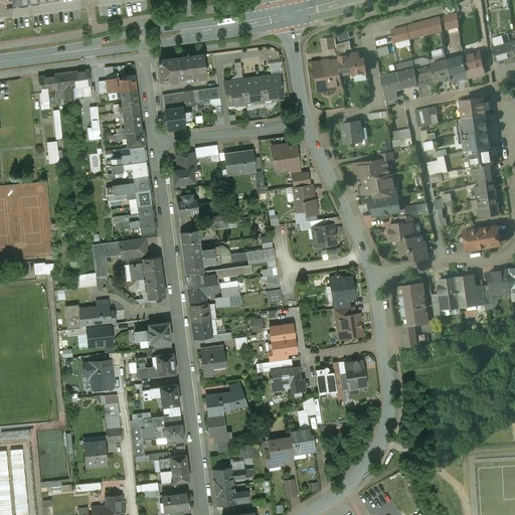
[(457,14),(444,17),(446,29),(458,25),(457,14)]
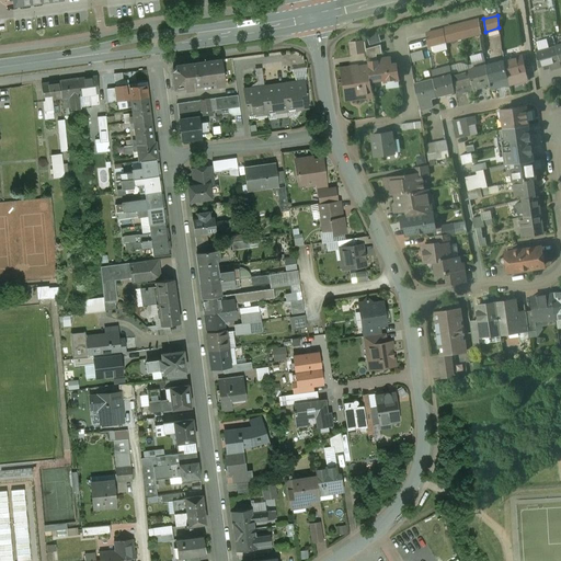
[(479,20),(461,24),(462,37),(481,33),(479,20)]
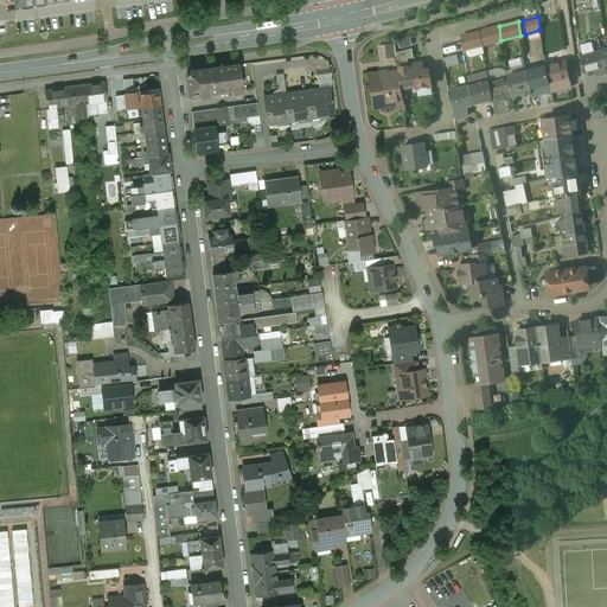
[(499,26),(481,31),(484,44),(500,40),(499,26)]
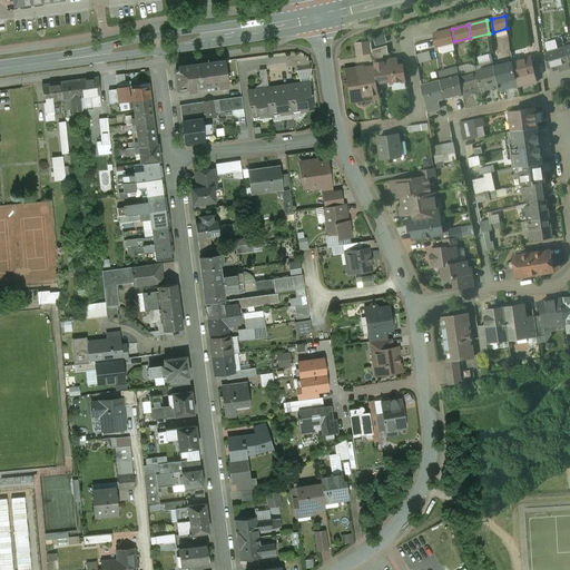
[(450,29),(435,33),(438,46),(452,42),(450,29)]
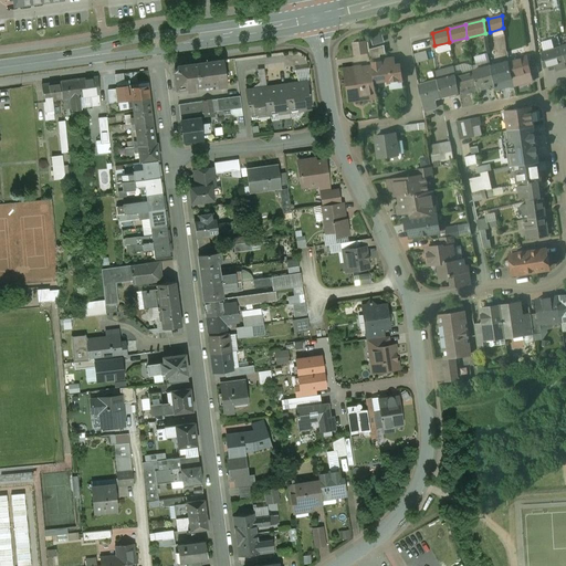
[(374,44),(385,42),(384,35),(373,38),(374,44)]
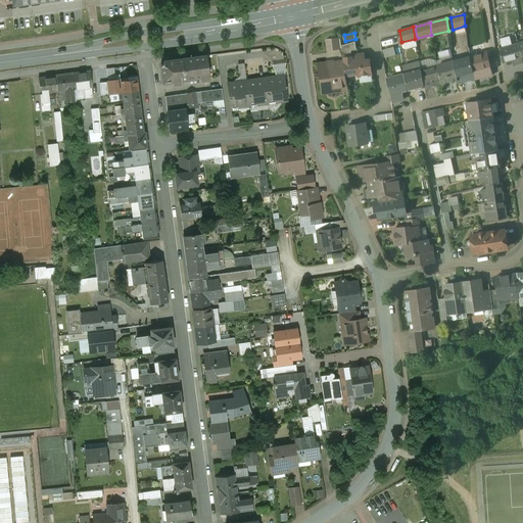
[(354,42),(341,45),(342,56),(351,54),(350,50),(355,50),(354,42)]
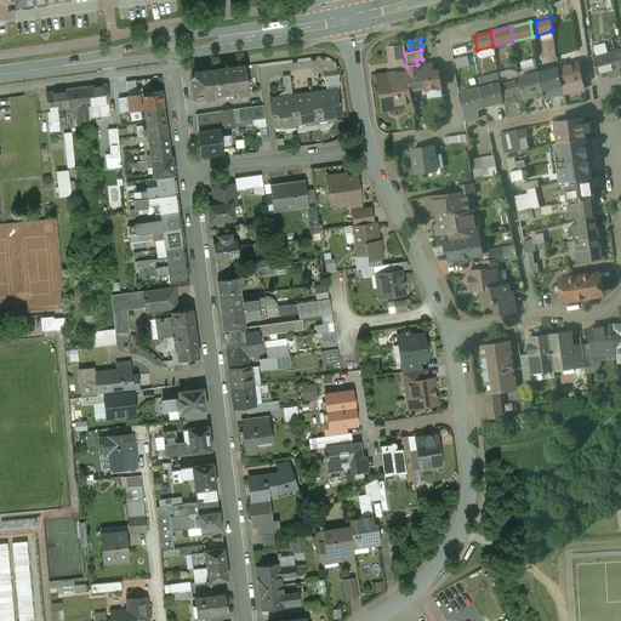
[(615,51),(592,57),(597,74),(615,69),(616,75),(620,74),(615,51)]
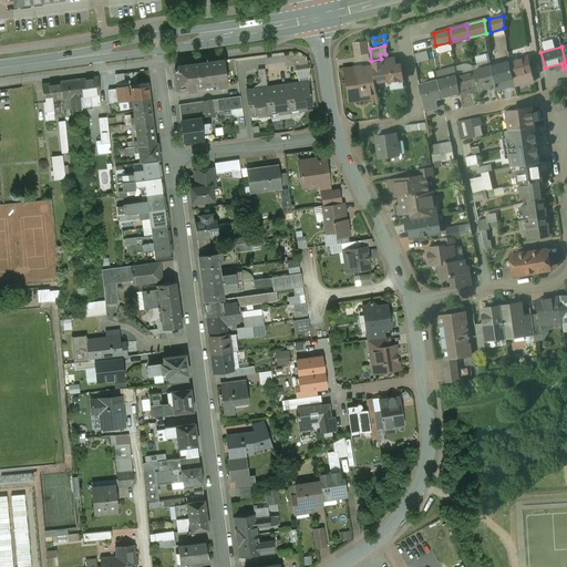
[(508,61),(509,61),(515,85),(515,86),(519,85),(521,85),(534,82),(532,73),(528,55),(508,61)]
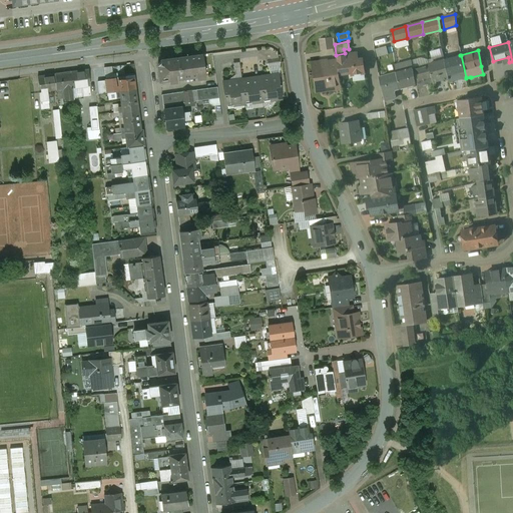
[(348,55),(345,55),(345,53),(336,55),(337,61),(339,73),(350,71),(351,74),(364,72),(362,59),(355,60),(348,55)]
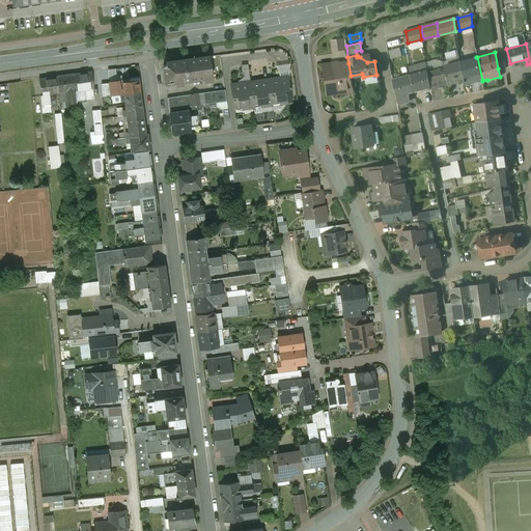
[(210,56),(187,59),(190,80),(203,78),(203,81),(213,80),(210,56)]
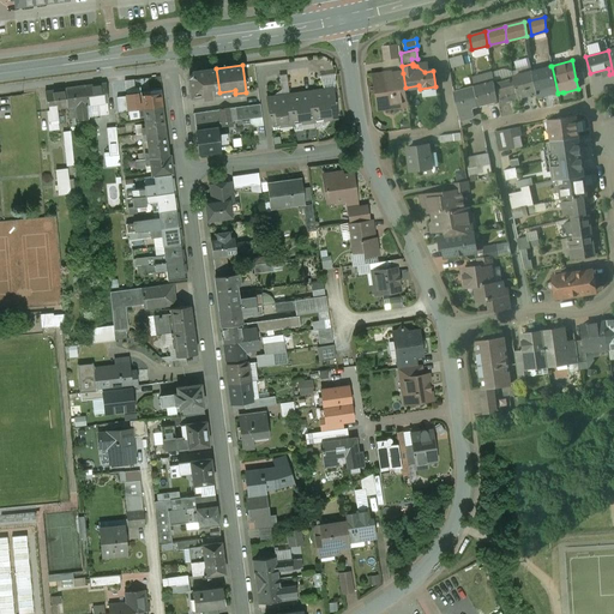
[(552,66),(533,71),(537,94),(537,97),(541,97),(548,95),(553,94),(558,92),(552,66)]
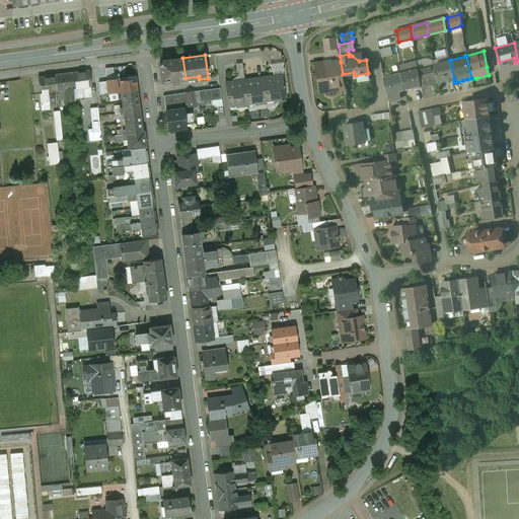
[(182,58),(163,61),(159,65),(161,81),(171,80),(171,83),(172,83),(180,81),(179,79),(186,78),(182,58)]
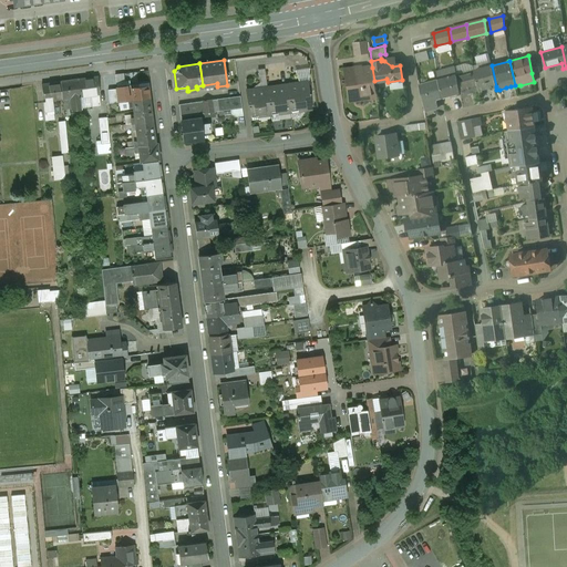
[(492,65),(474,71),(478,91),(492,88),(496,86),(492,65)]
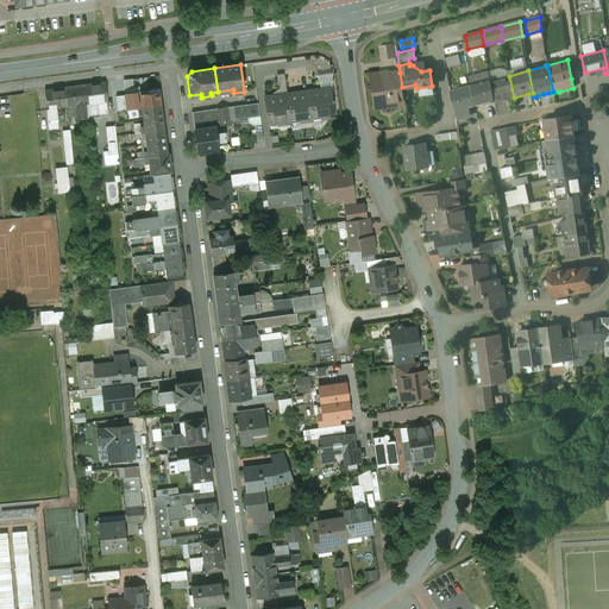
[(388,73),(369,75),(374,104),(384,102),(385,102),(384,95),(390,95),(388,74),(388,73)]
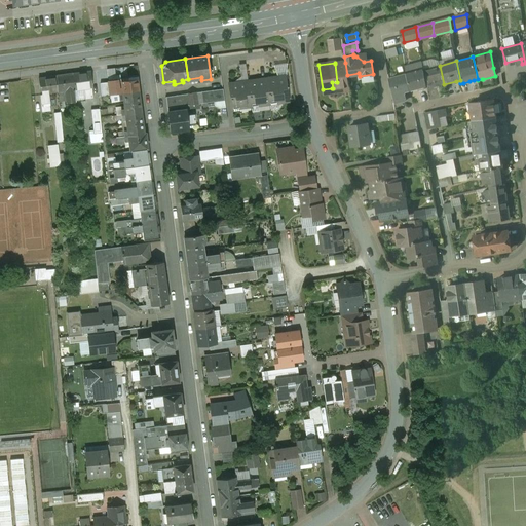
[(335,64),(337,82),(332,82),(333,88),(332,88),(333,91),(349,89),(347,75),(345,63),(335,64)]
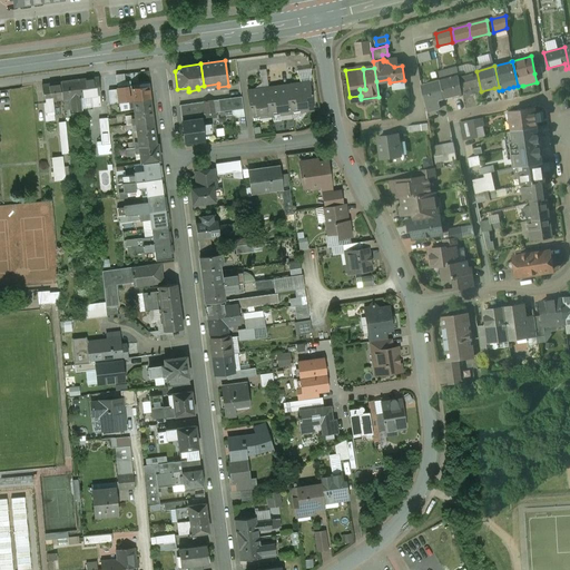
[(477,71),(459,76),(462,92),(463,92),(464,96),(481,91),(477,71)]
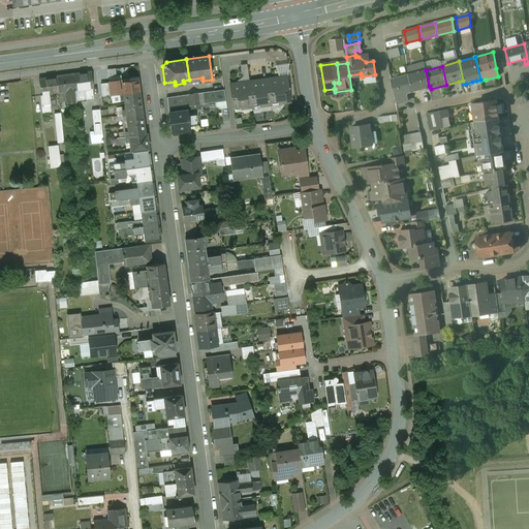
[(426,70),(409,74),(412,91),(418,89),(419,92),(427,90),(427,87),(429,87),(429,86),(426,70)]
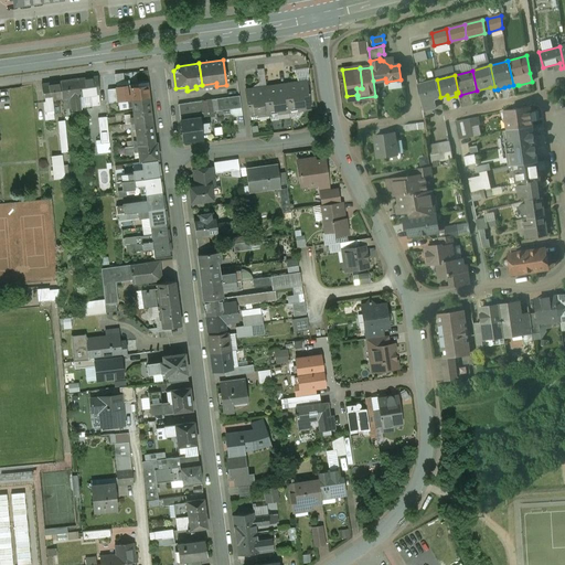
[(96,76),(77,78),(80,96),(91,94),(92,105),(99,104),(98,94),(96,77),(97,77),(96,76)]
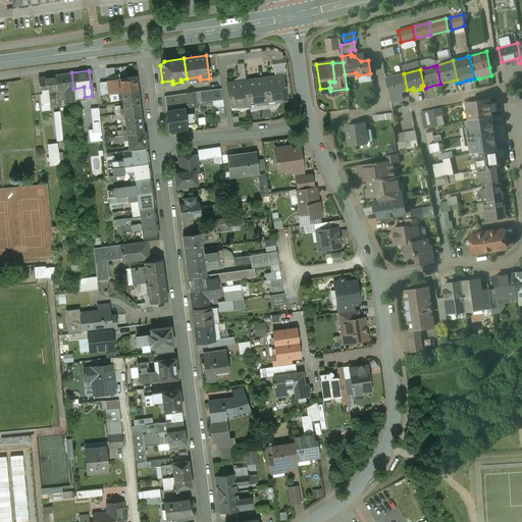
[(71,72),(55,74),(57,91),(58,98),(65,97),(65,102),(74,100),(73,89),(71,72)]
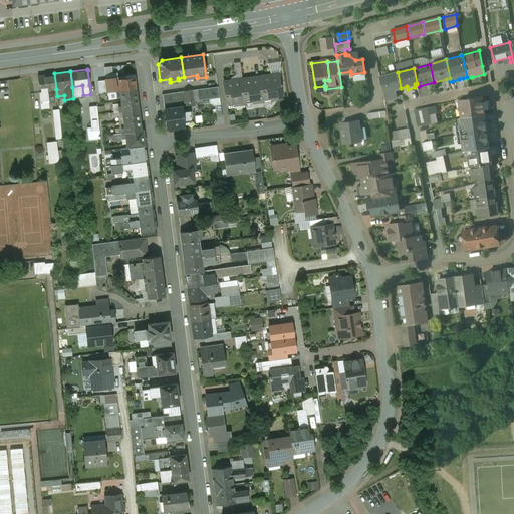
[(398,72),(380,77),(386,101),(398,98),(396,90),(401,88),(398,72)]
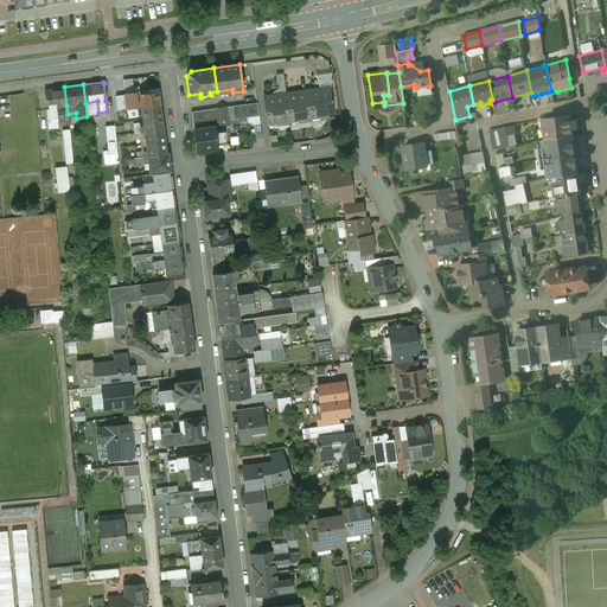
[(64,87),(44,90),(46,108),(56,107),(66,106),(64,87)]
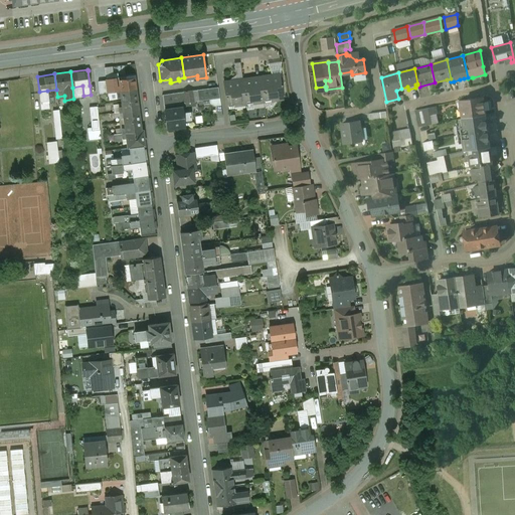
[(283,99),(279,74),(261,76),(264,102),(283,99)]
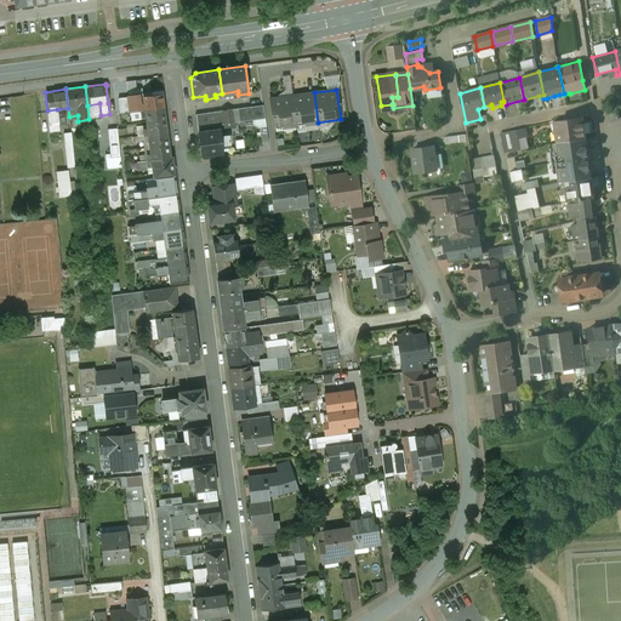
[(142,92),(127,95),(127,97),(129,112),(144,109),(143,97),(142,92)]
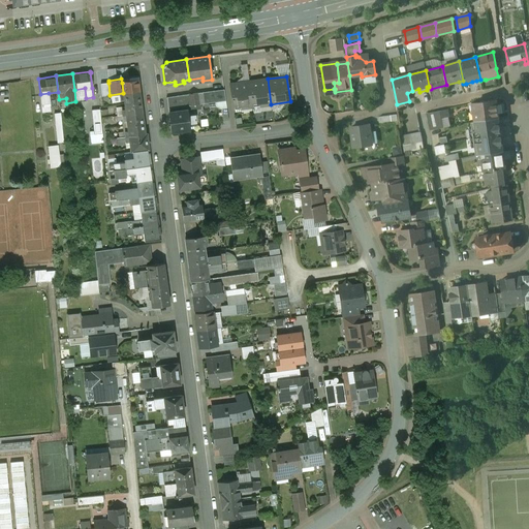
[(268,79),(249,82),(252,106),(271,104),(268,79)]
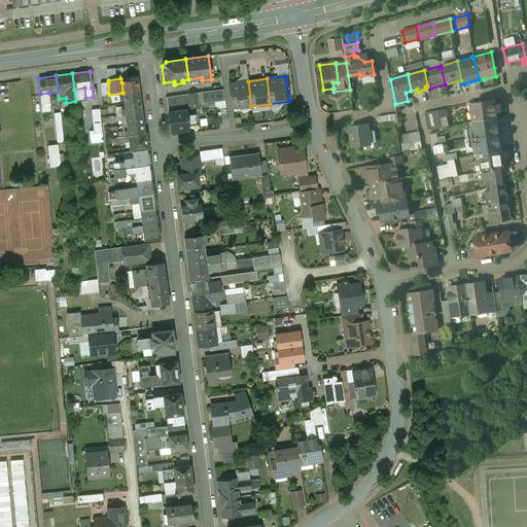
[(137,80),(121,82),(123,93),(139,92),(137,80)]
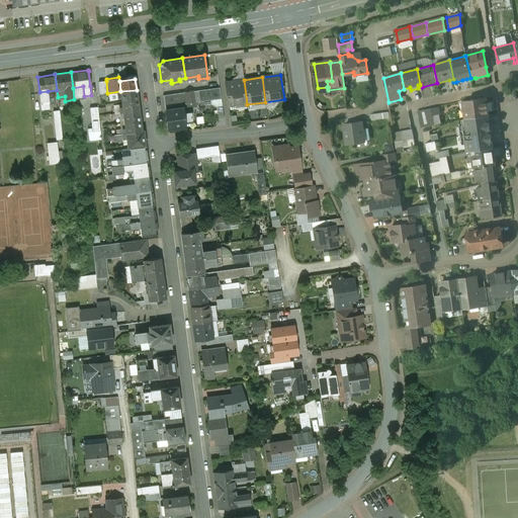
[(244,80),(225,83),(228,107),(247,104),(244,80)]
